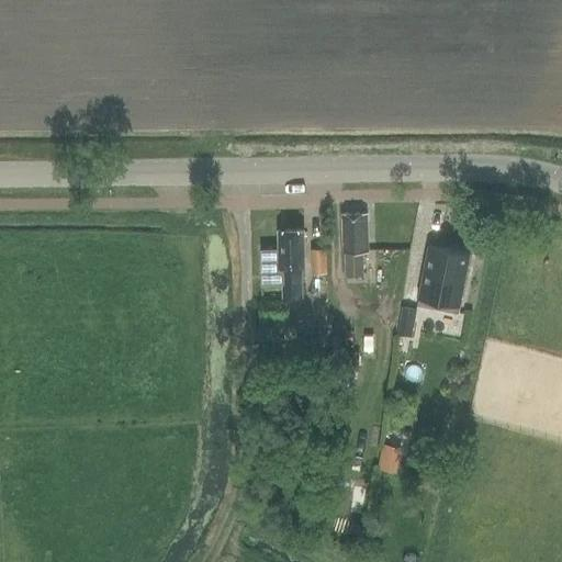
[(369,251),(368,213),(343,214),(344,253),(345,253),(346,276),(362,274),(362,251),(369,251)]
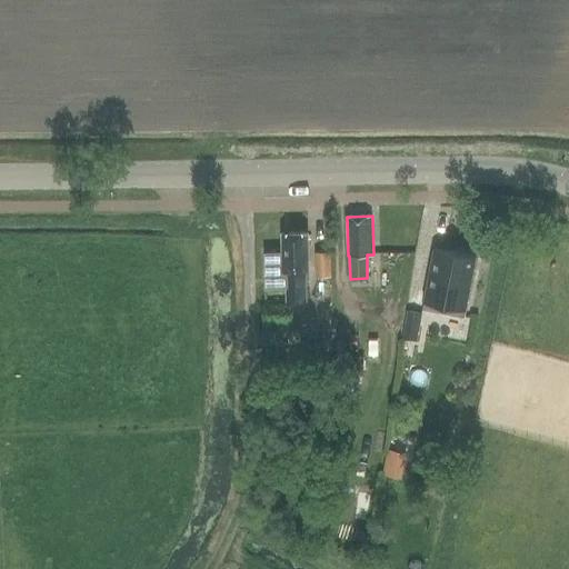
[(287,300),(305,300),(305,270),(308,270),(307,232),(282,232),(282,252),(265,253),(266,287),(286,286),(287,300)]
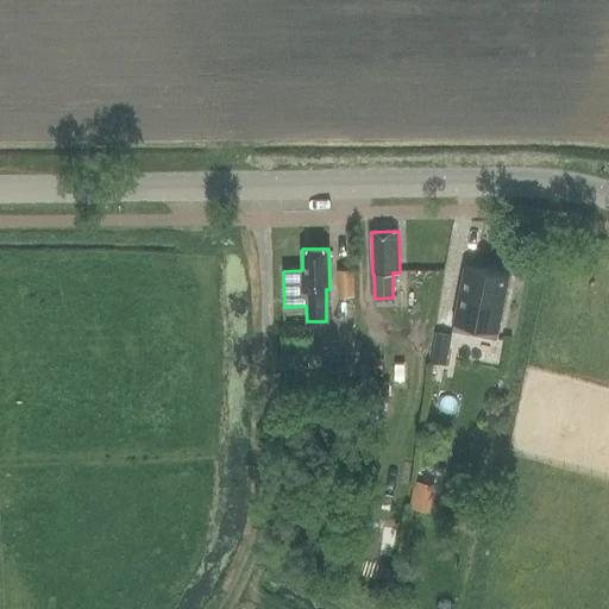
[(498,331),(509,276),(465,267),(452,332),(479,337),(482,327),(498,331)]
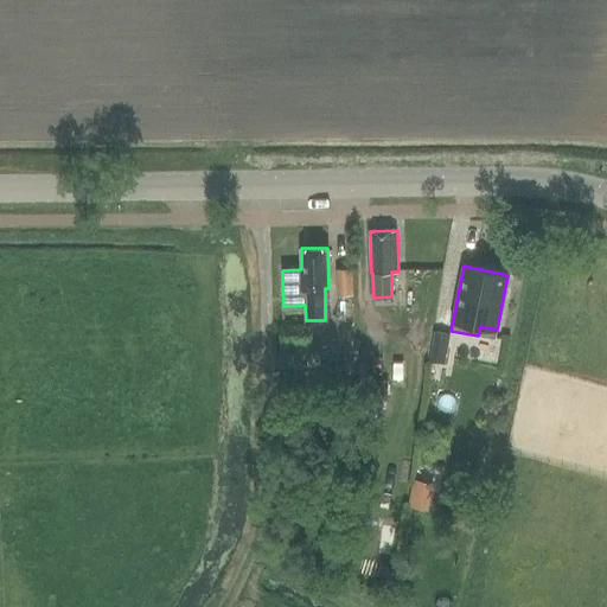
[(355,295),(355,269),(337,269),(337,295),(355,295)]
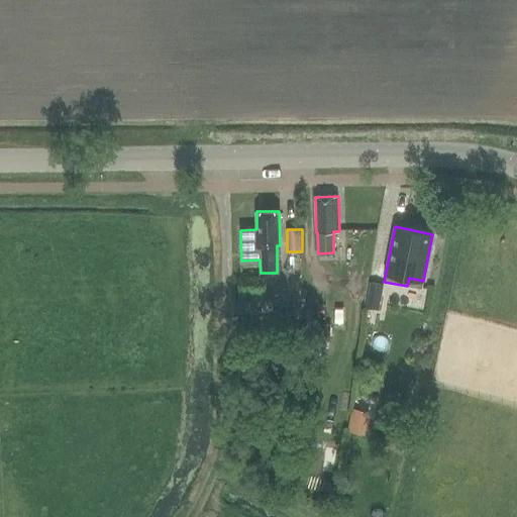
[(265,297),(265,278),(242,278),(242,297),(265,297)]
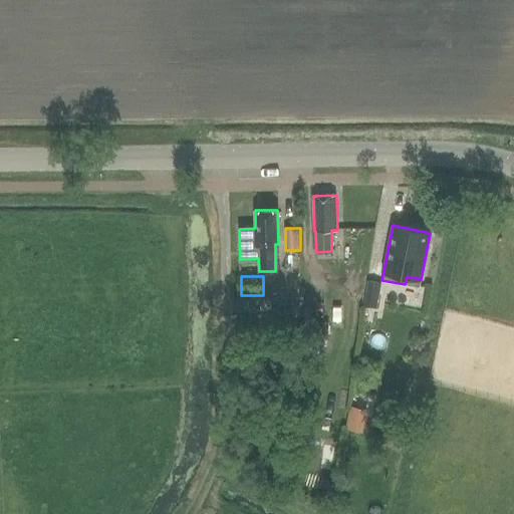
[(381,283),(368,281),(364,306),(376,308),(381,283)]
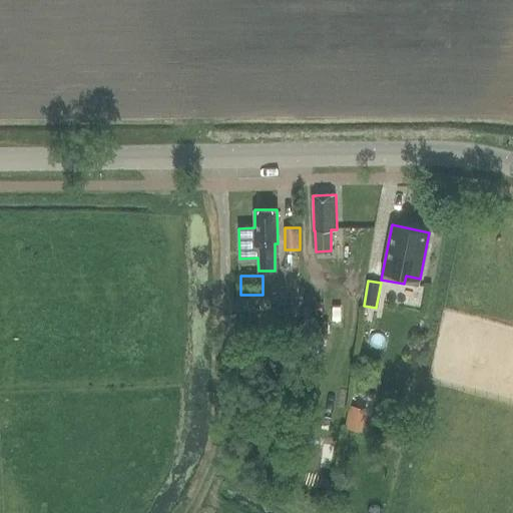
[(328,337),(328,326),(313,326),(313,337),(328,337)]
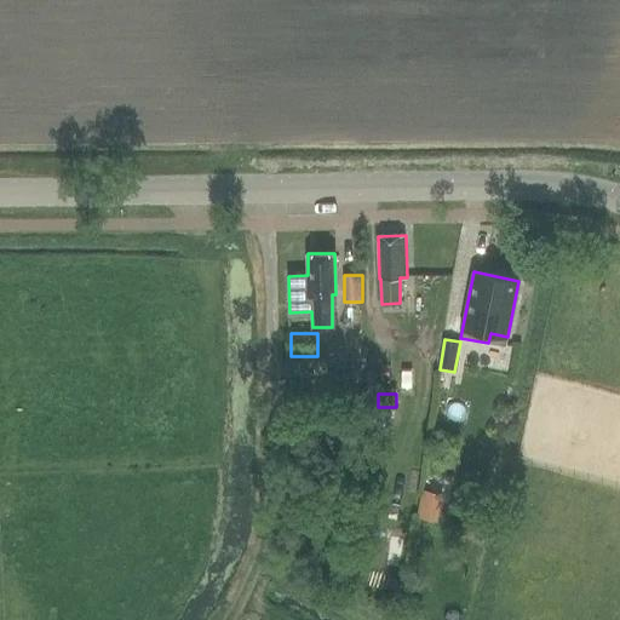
[(445,494),(423,491),(418,518),(438,522),(445,494)]
